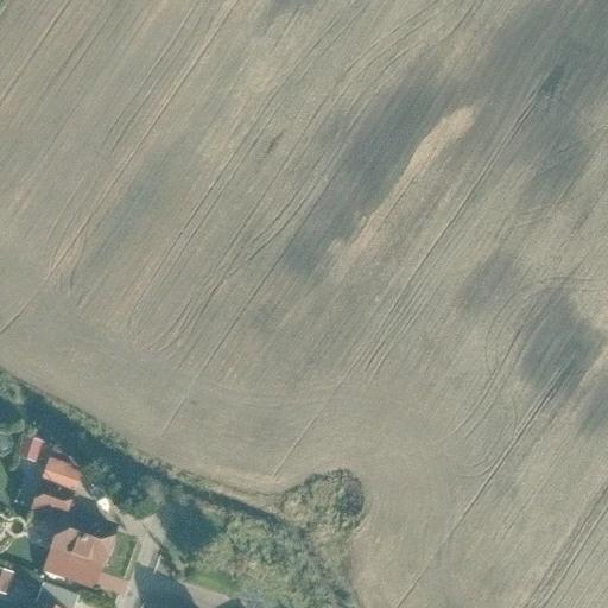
[(42,444),(23,438),(17,458),(37,464),(42,444)]
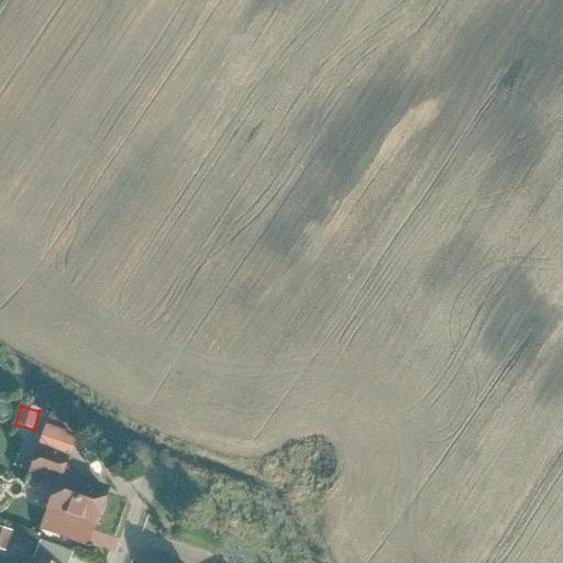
[(79,434),(46,424),(40,443),(74,454),(79,434)]
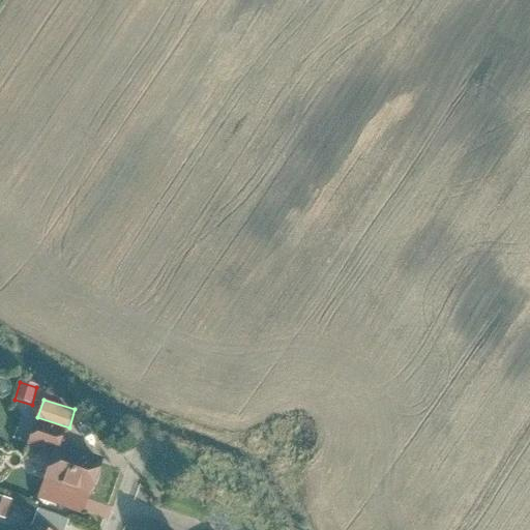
[(23,448),(50,458),(36,498),(88,516),(105,467),(61,452),(66,437),(31,424),(23,448)]
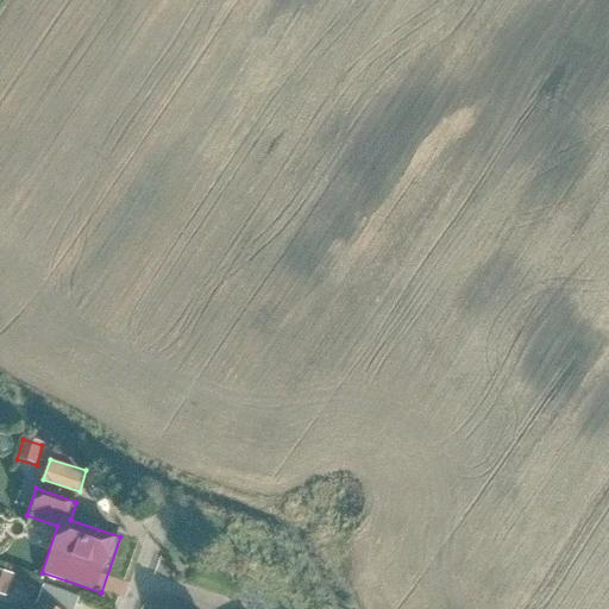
[(16,577),(0,571),(0,596),(10,598),(16,577)]
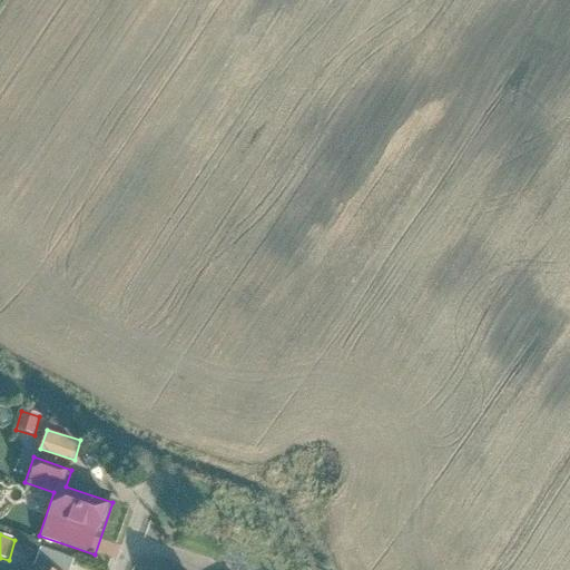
[(72,569),(76,563),(40,551),(33,569),(72,569)]
